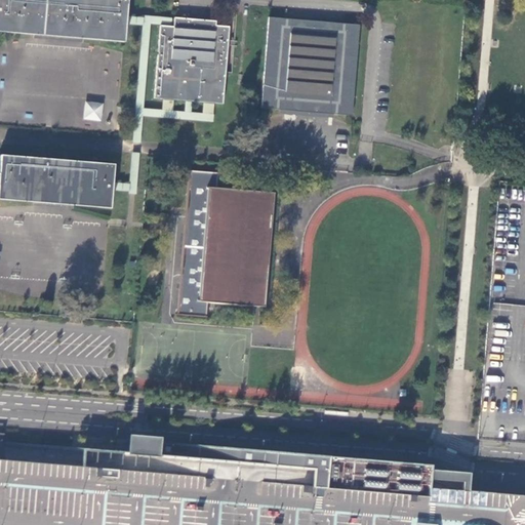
[(0,0),(0,31),(123,42),(125,23),(126,14),(127,0),(0,0)]
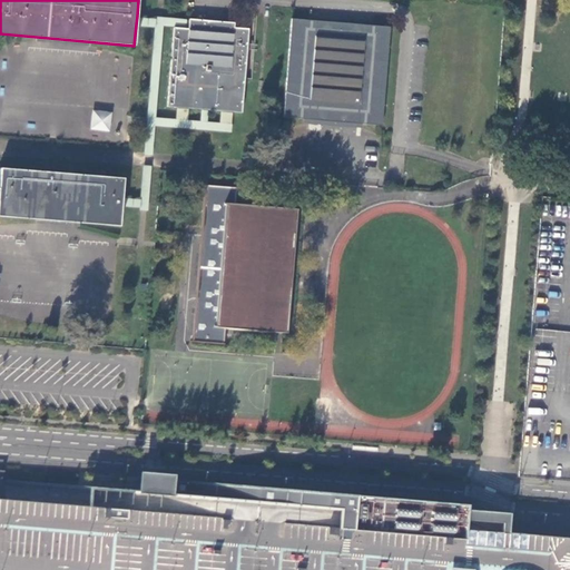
[(141,153),(151,154),(154,126),(231,133),(232,111),(220,110),(219,123),(206,121),(208,109),(200,109),(199,121),(186,120),(187,108),(176,107),(175,119),(155,118),(163,27),(175,28),(188,28),(189,19),(137,16),(136,25),(151,26),(141,153)]
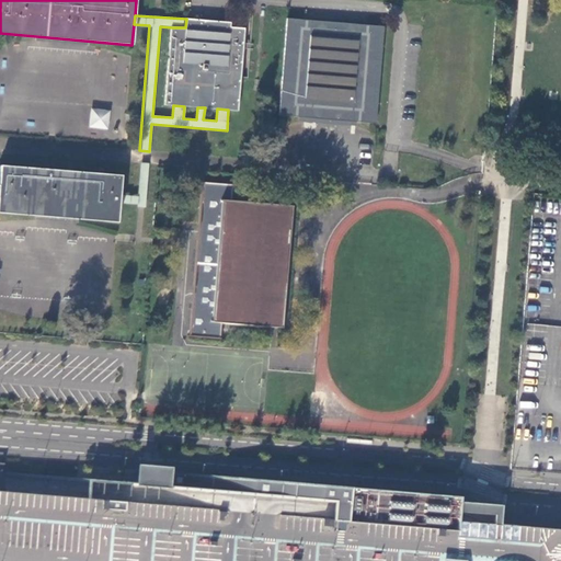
[(328,119),(376,124),(385,26),(287,18),(279,115),(328,119)]
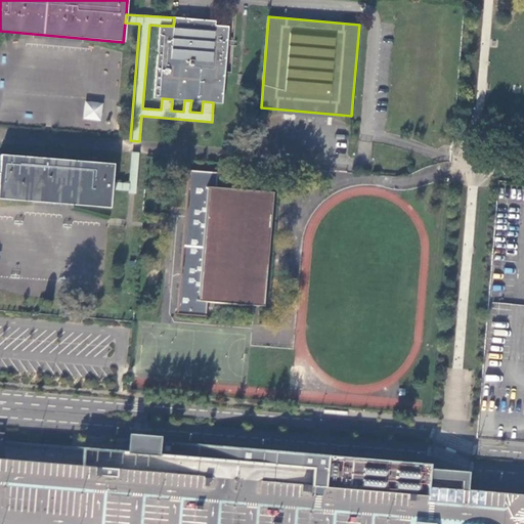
[(216,20),(174,17),(173,26),(161,26),(155,97),(162,98),(172,99),(184,100),(191,100),(203,101),(213,102),(222,103),(228,26),(215,25),(216,20)]
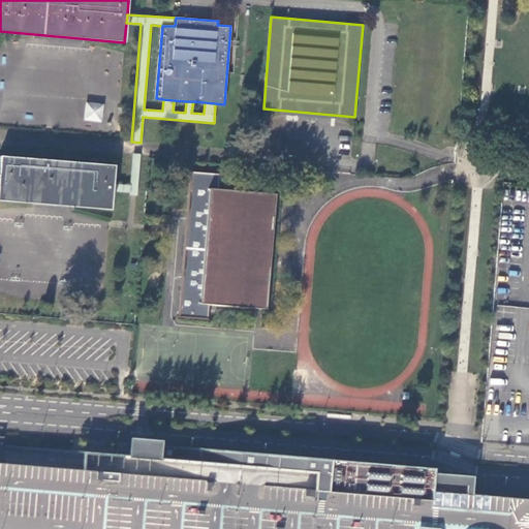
[(84,121),(102,122),(103,103),(85,101),(84,121)]
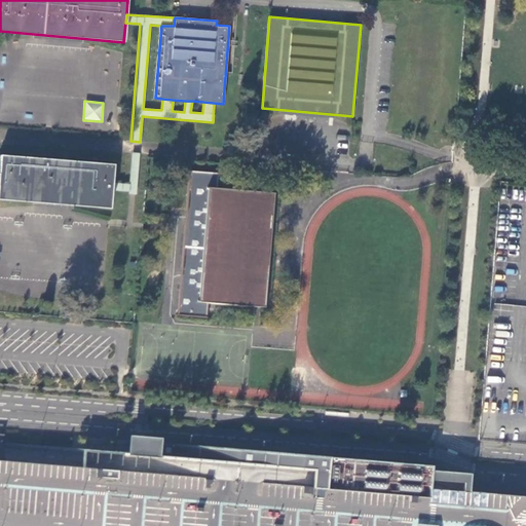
[(0,198),(110,209),(112,192),(112,183),(114,165),(0,154),(0,158),(0,198)]
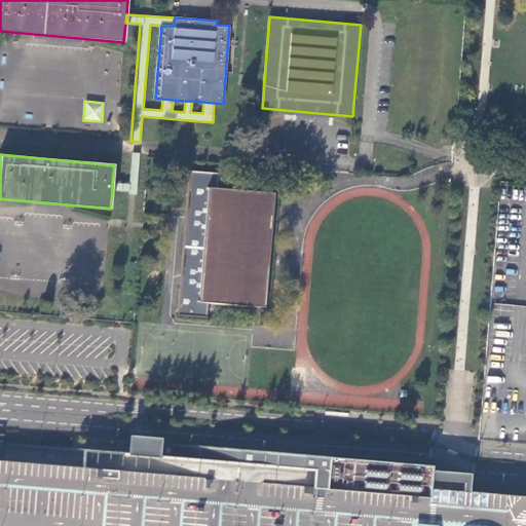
[(136,194),(139,154),(129,154),(126,184),(112,183),(112,192),(136,194)]
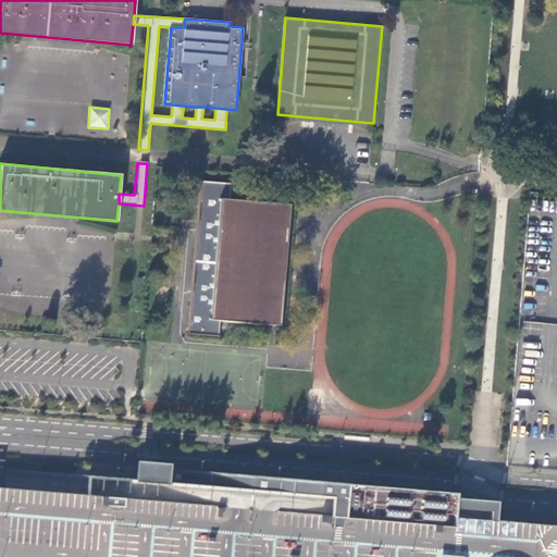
[(188,334),(219,336),(220,321),(246,325),(283,325),(294,205),(257,199),(230,198),(231,183),(201,181),(188,334)]
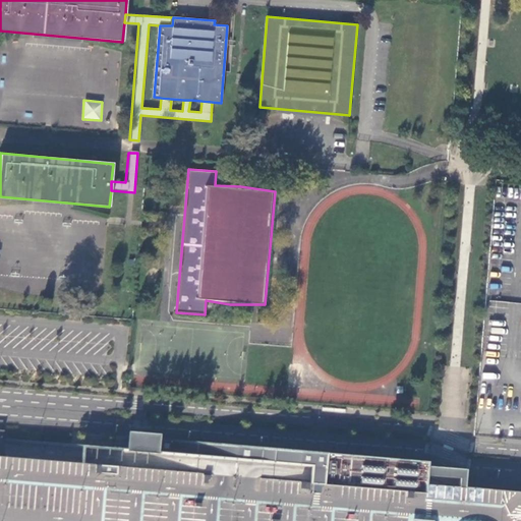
[(520,520),(520,491),(519,491),(500,489),(496,489),(493,489),(462,486),(463,474),(453,473),(443,472),(433,471),(426,471),(427,461),(415,460),(407,460),(403,459),(400,459),(375,457),(356,455),(353,455),(346,455),(342,454),(335,454),(325,453),(323,453),(299,451),(293,450),(285,450),(276,449),(274,449),(272,448),(263,448),(261,448),(251,447),(249,447),(248,447),(240,446),(230,445),(226,445),(223,445),(220,444),(215,444),(210,443),(206,443),(195,442),(182,441),(154,439),(150,439),(140,438),(132,437),(129,437),(128,449),(124,449),(121,449),(114,448),(112,448),(111,448),(77,445),(73,445),(45,443),(6,440),(5,449),(4,457),(0,456),(0,520),(520,520)]
